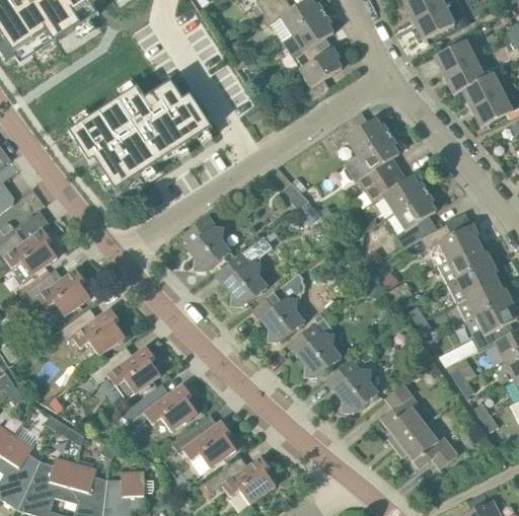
[(0,0),(0,32),(21,65),(99,13),(94,6),(103,0),(0,0)]
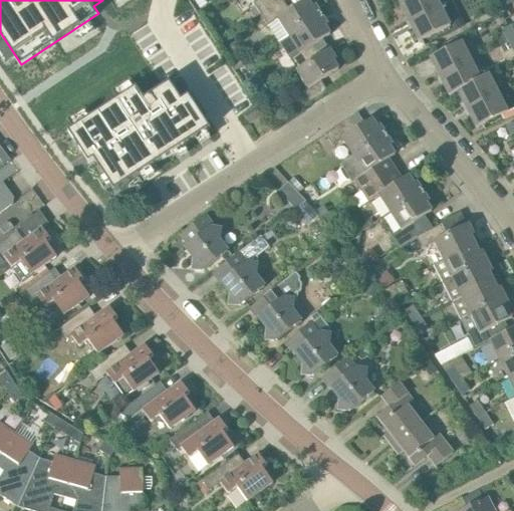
[(254,0),(256,4),(261,12),(280,0),(254,0)]
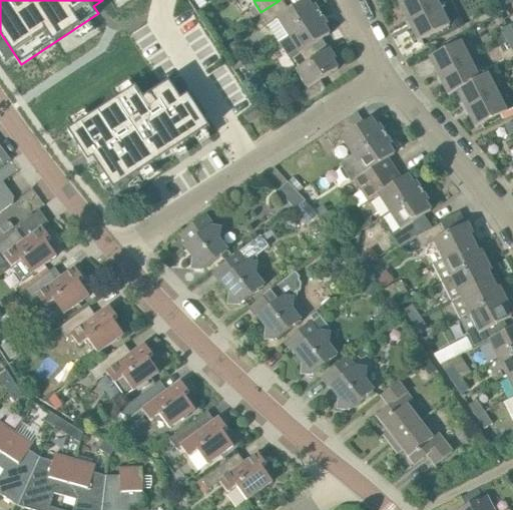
[(279,40),(321,13),(315,3),(312,5),(309,0),(302,0),(290,8),(284,0),(280,0),(261,12),(268,23),(279,40)]
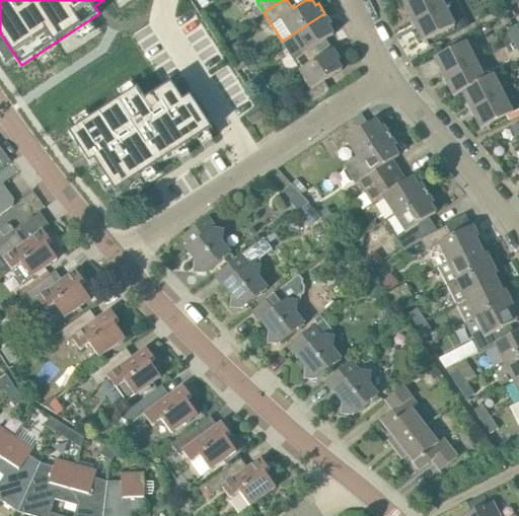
[(414,20),(446,4),(444,0),(409,0),(404,2),(414,20)]
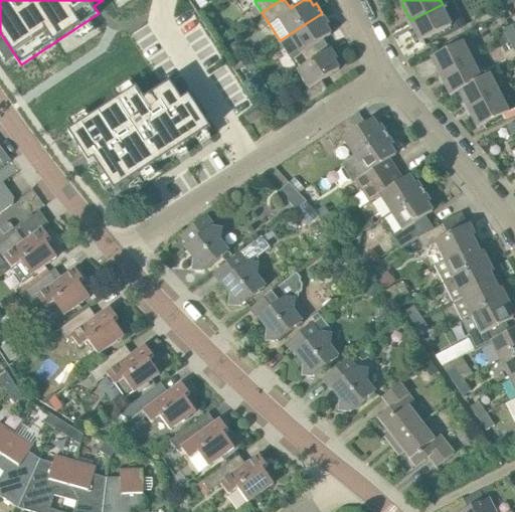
[(256,15),(262,12),(256,4),(250,7),(252,9),(256,15)]
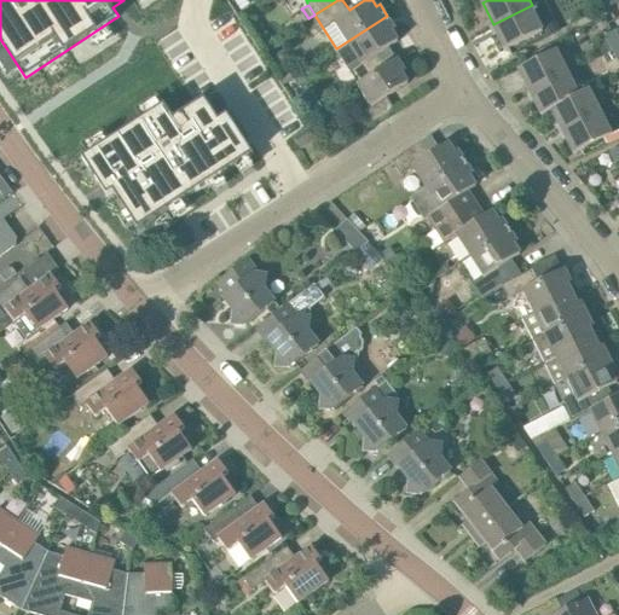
[(504,47),(544,28),(532,5),(493,24),(504,47)]
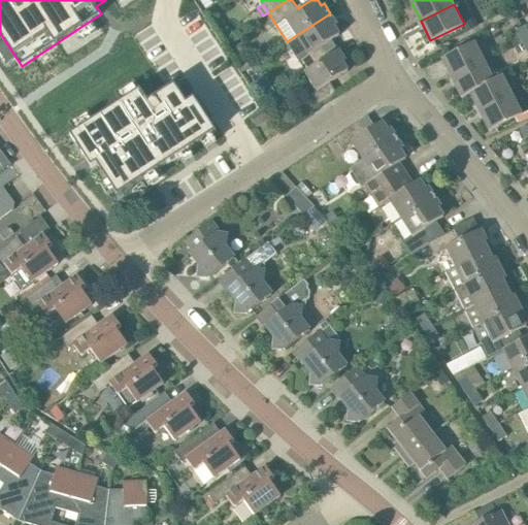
[(330,13),(287,41),(306,70),(328,55),(322,44),(332,38),(339,33),(334,25),(336,23),(330,13)]
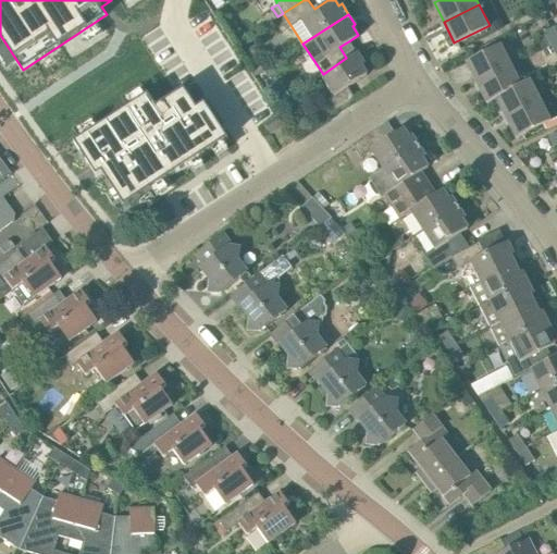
[(551,44),(556,39),(556,32),(553,25),(544,29),(551,42),(551,44)]
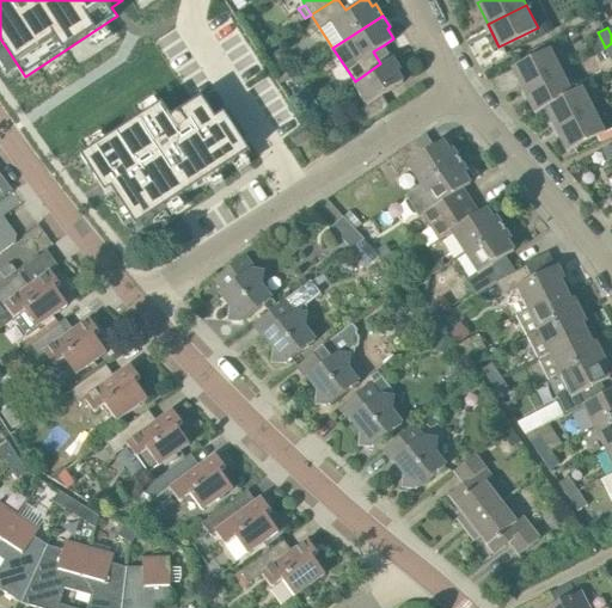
[(605,47),(598,32),(588,37),(595,51),(605,47)]
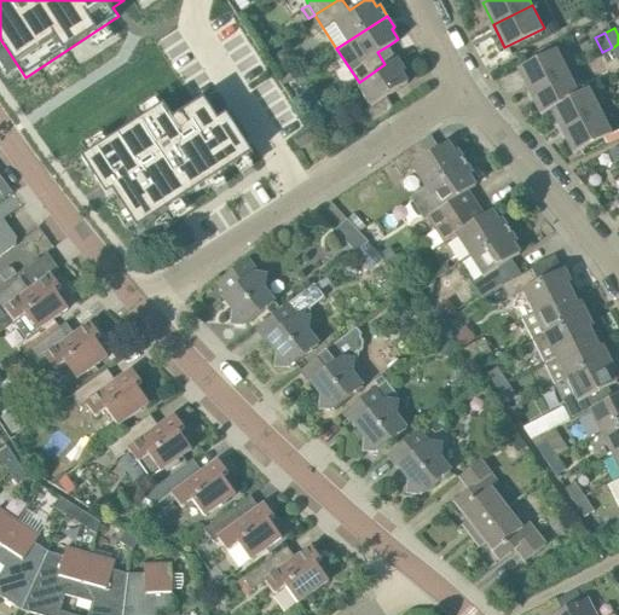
[(530,90),(567,70),(556,47),(519,67),(530,90)]
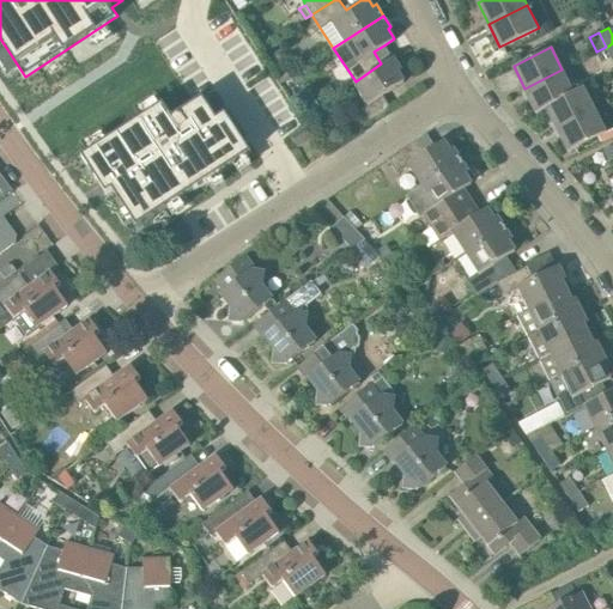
[(365,123),(392,107),(383,93),(404,80),(398,71),(401,68),(393,56),(381,64),(356,81),(368,102),(356,109),(365,123)]
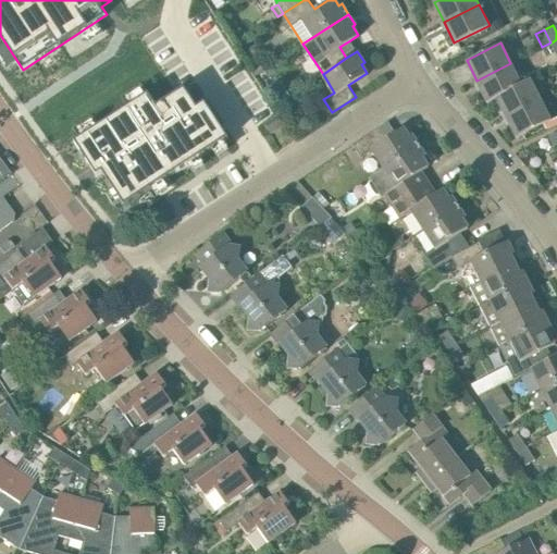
[(496,97),(520,83),(510,63),(477,81),(487,101),(496,97)]
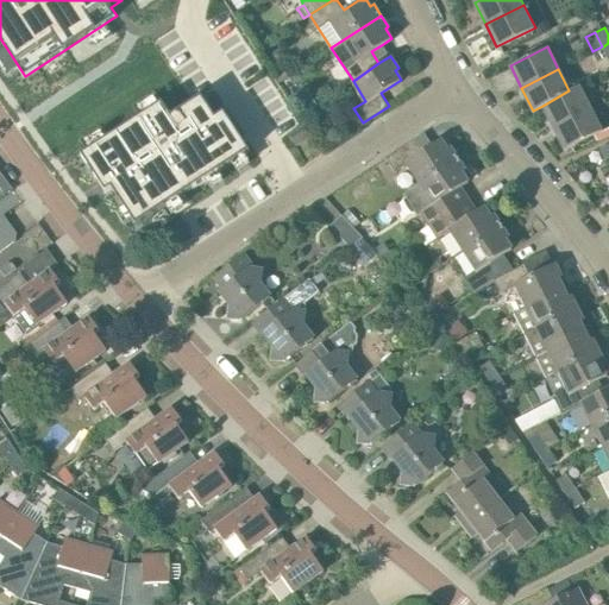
[(553,126),(590,108),(579,86),(569,90),(542,106),(553,126)]
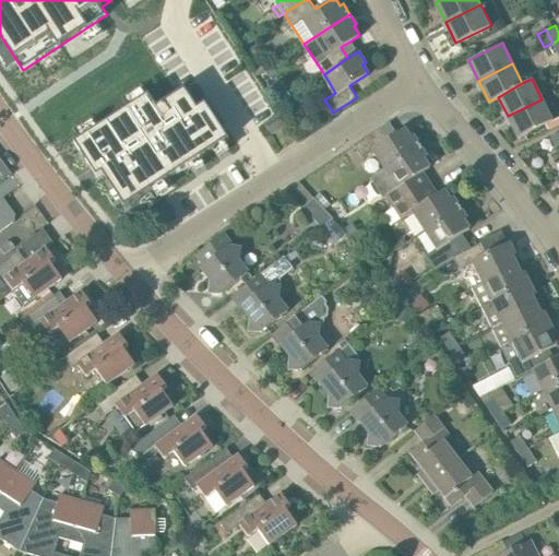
[(149,93),(74,141),(97,176),(103,172),(125,205),(229,138),(206,102),(198,107),(186,87),(157,106),(149,93)]
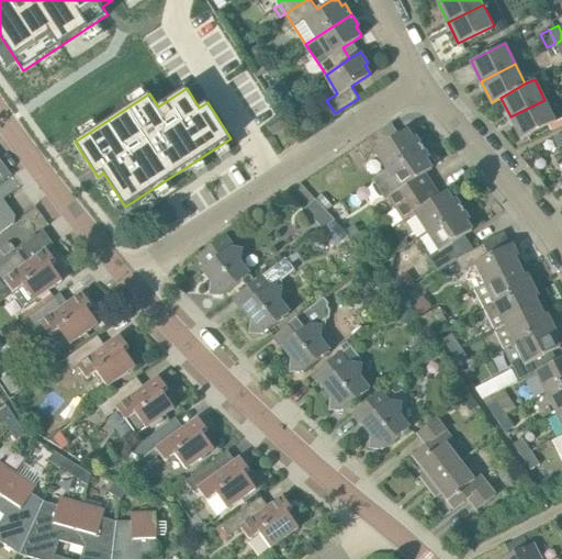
[(510,116),(521,137),(555,120),(544,100),(510,116)]
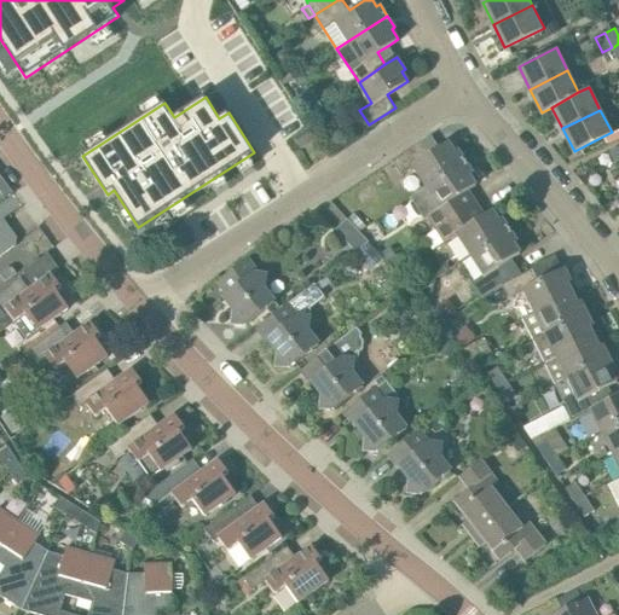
[(300,146),(314,137),(308,127),(294,135),(300,146)]
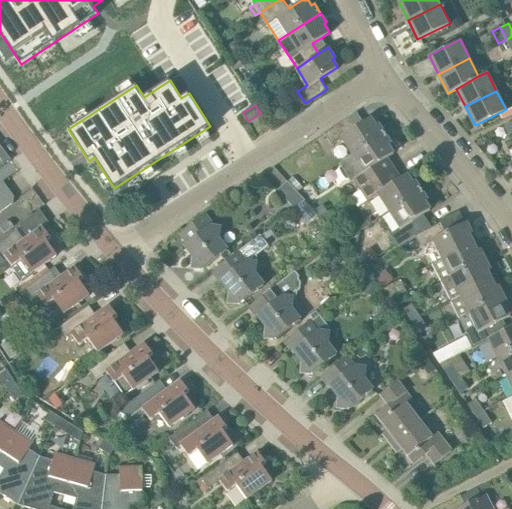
[(511,112),(511,106),(506,109),(500,112),(503,117),(511,112)]
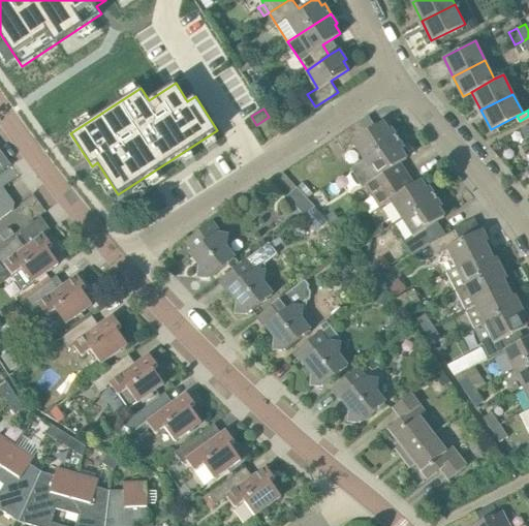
[(365,158),(398,136),(392,127),(389,129),(383,121),(376,125),(368,114),(335,135),(343,148),(353,142),(365,158)]
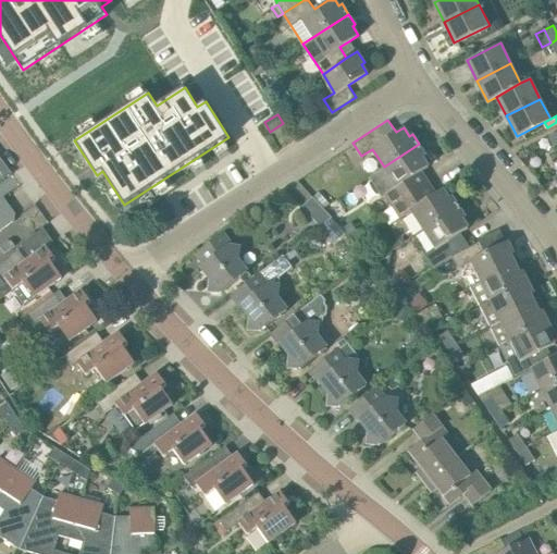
[(553,145),(556,142),(556,130),(547,135),(553,145)]
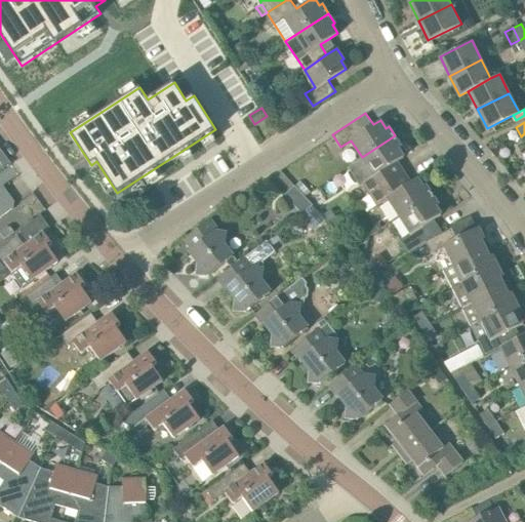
[(395,135),(362,157),(372,174),(362,181),(370,193),(404,170),(397,160),(404,156),(398,148),(401,146),(395,135)]
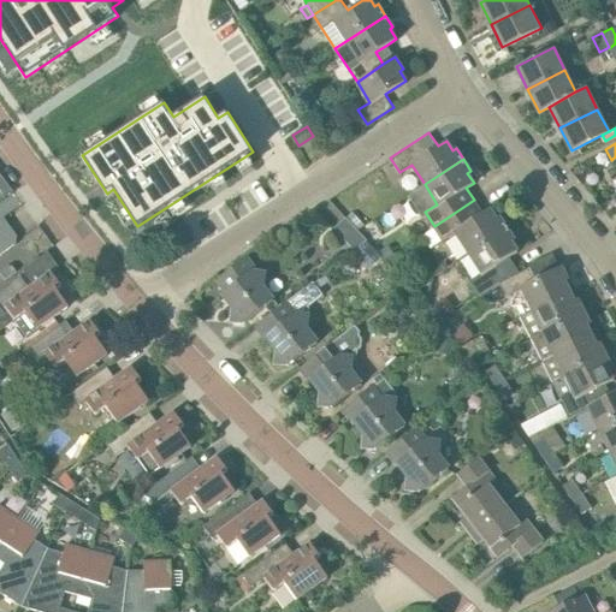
[(0,186),(6,195),(13,189),(0,171),(0,186)]
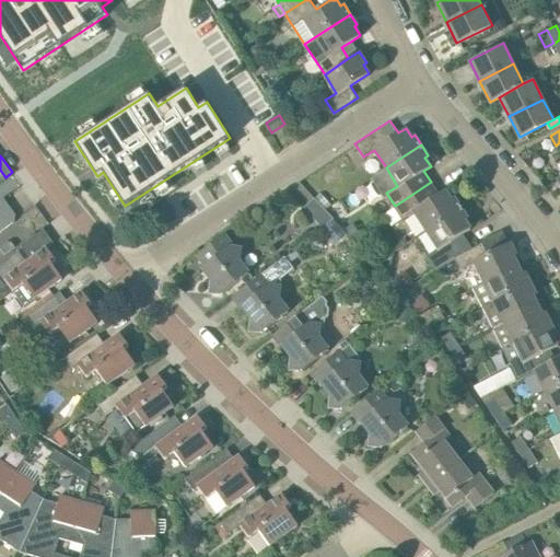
[(395,206),(384,213),(392,224),(403,217),(403,218),(413,211),(426,229),(461,206),(455,196),(452,198),(446,188),(439,194),(431,182),(395,206)]
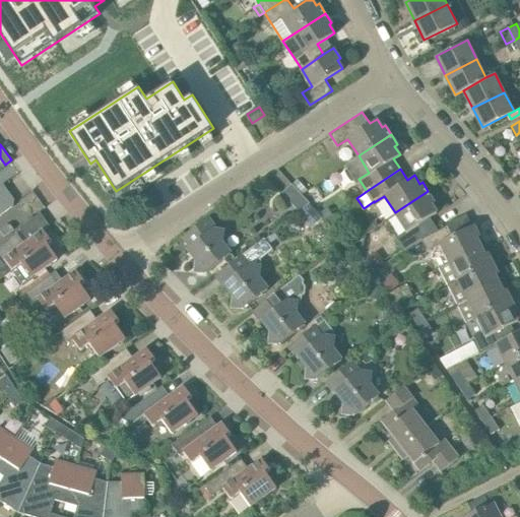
[(293,183),(291,183),(281,191),(296,206),(299,209),(310,201),(302,193),(302,192),(293,183)]
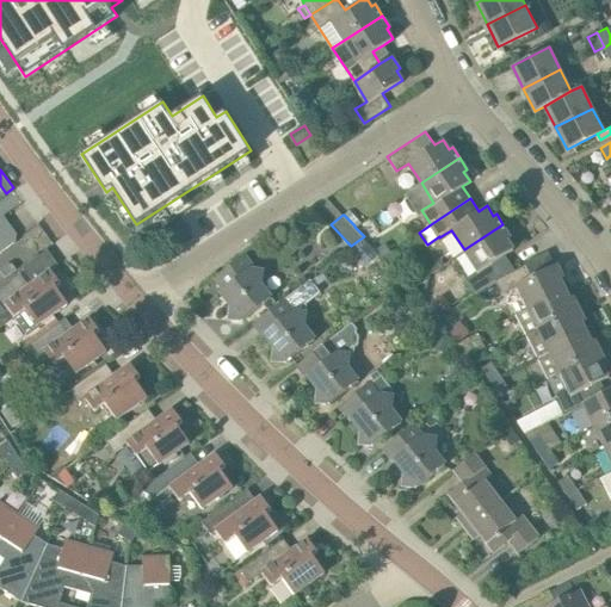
[(8,220),(0,224),(0,249),(1,251),(16,240),(17,233),(8,220)]
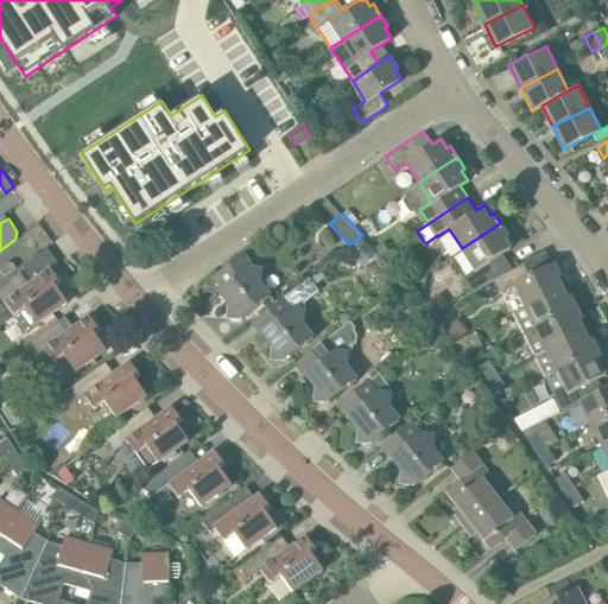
[(513,267),(502,252),(511,247),(505,237),(507,235),(500,223),(462,248),(475,268),(463,277),(473,291),(493,277),(499,273),(499,274),(513,267)]
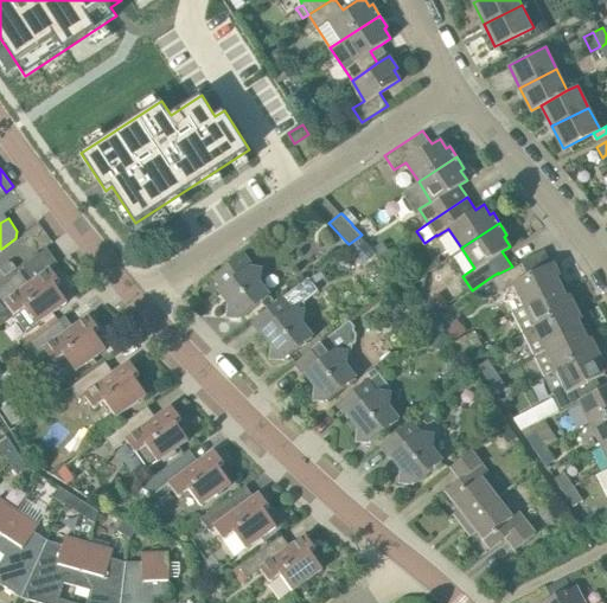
[(362,235),(349,244),(350,245),(349,247),(363,262),(375,250),(362,236),(362,235)]
